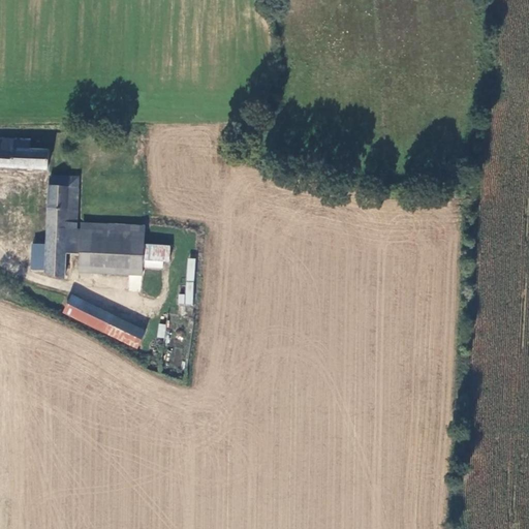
[(0,165),(47,168),(50,150),(28,148),(28,139),(0,138),(0,165)]
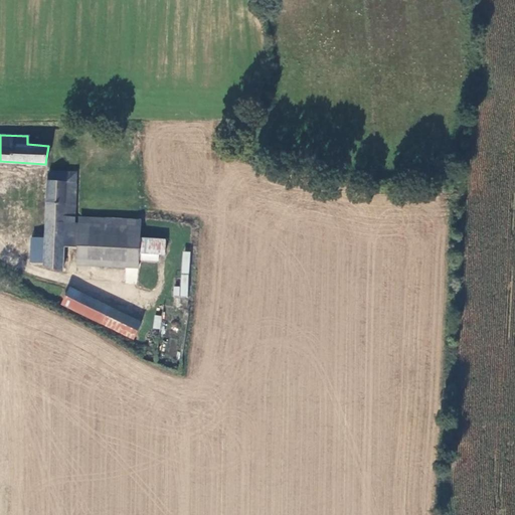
[(75,232),(76,215),(75,172),(47,172),(44,241),(43,266),(59,270),(60,244),(74,245),(75,232)]
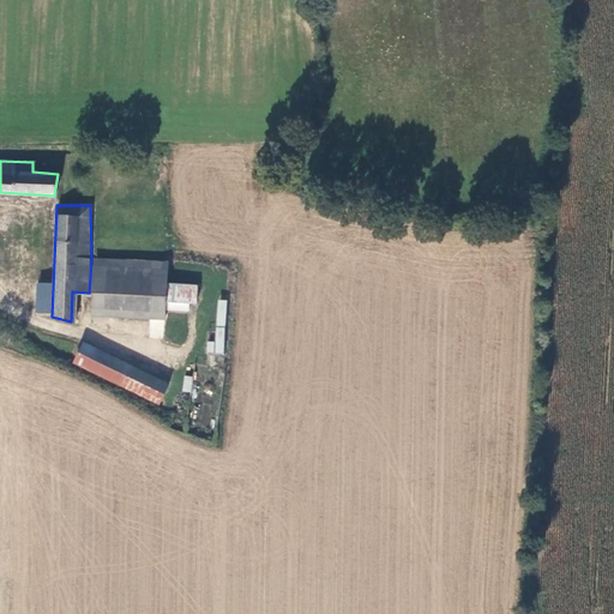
[(164,260),(91,257),(90,277),(160,281),(163,281),(164,260)]
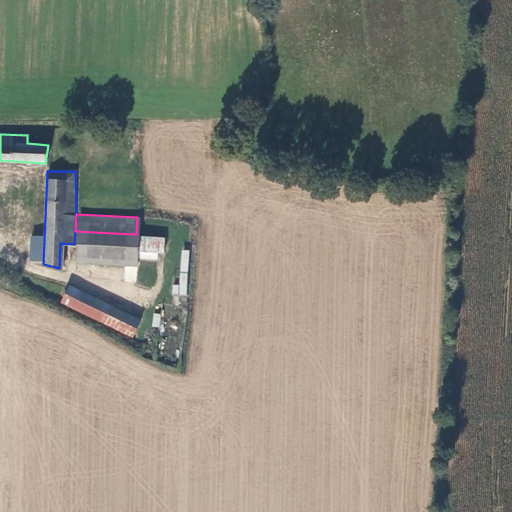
[(74,244),(74,255),(85,256),(85,262),(135,265),(135,259),(136,236),(136,234),(133,234),(75,231),(74,244)]
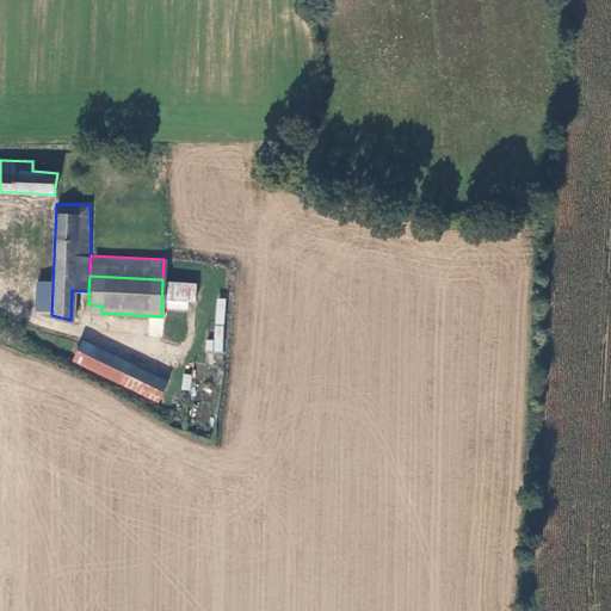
[(198,283),(162,282),(161,309),(187,309),(189,302),(196,302),(198,283)]
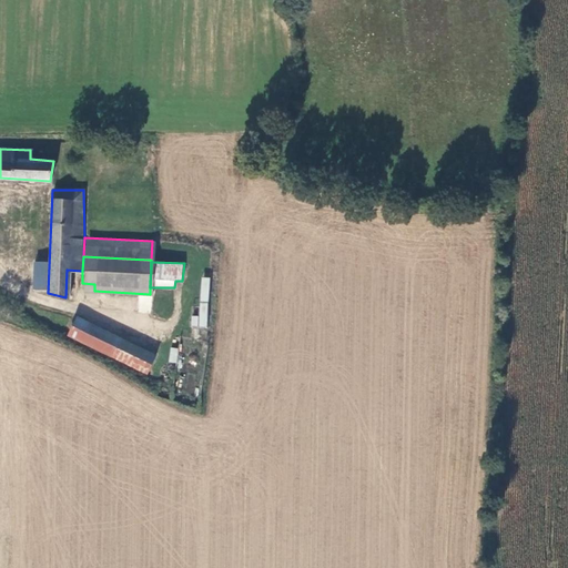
[(48,293),(49,266),(33,265),(32,292),(48,293)]
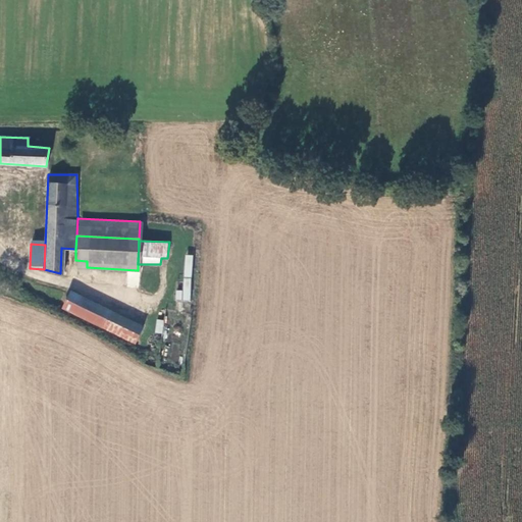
[(184,255),(184,290),(175,290),(175,301),(191,301),(192,255),(184,255)]
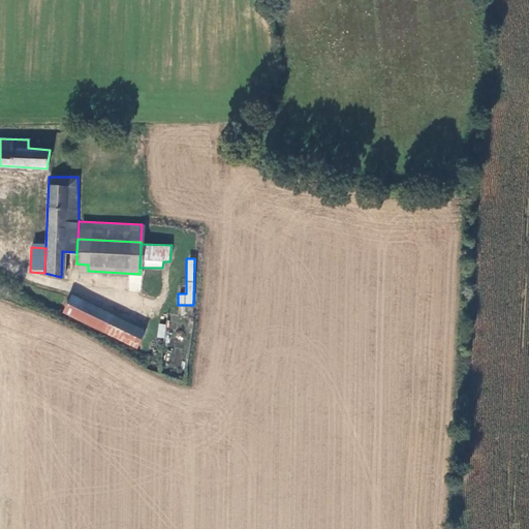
[(141,291),(142,276),(128,275),(127,290),(141,291)]
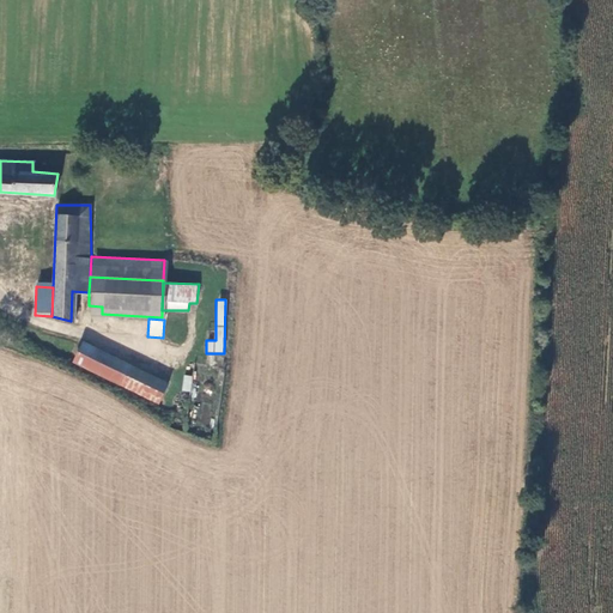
[(131,366),(83,343),(74,362),(122,384),(131,366)]
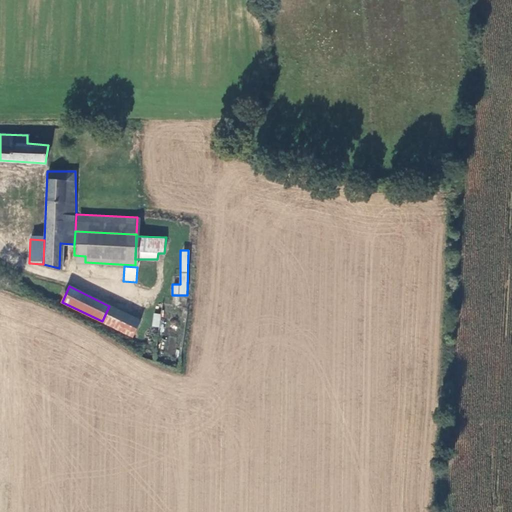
[(134,336),(140,321),(109,306),(102,321),(134,336)]
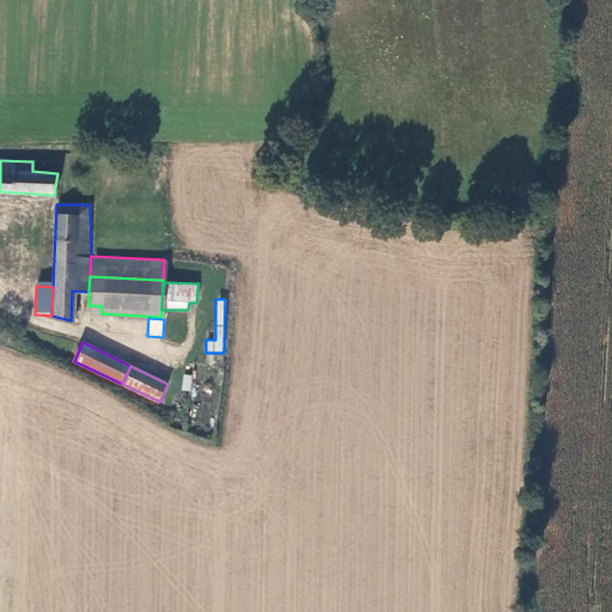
[(190,391),(191,375),(183,374),(182,391),(190,391)]
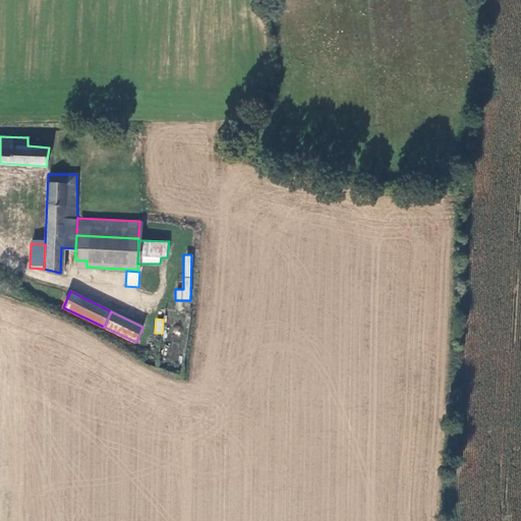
All buildings are outlined.
